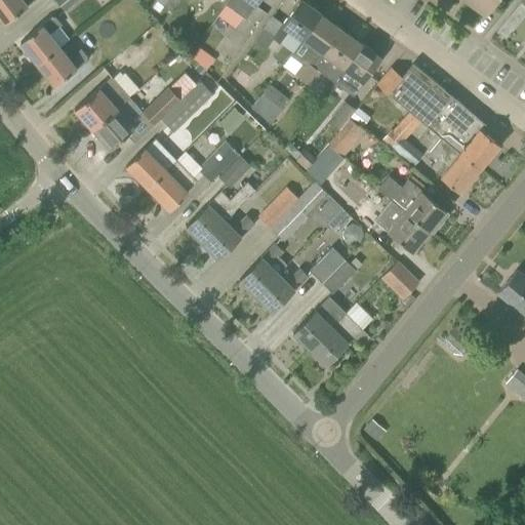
[(0,0),(0,15),(5,23),(34,0),(0,0)]
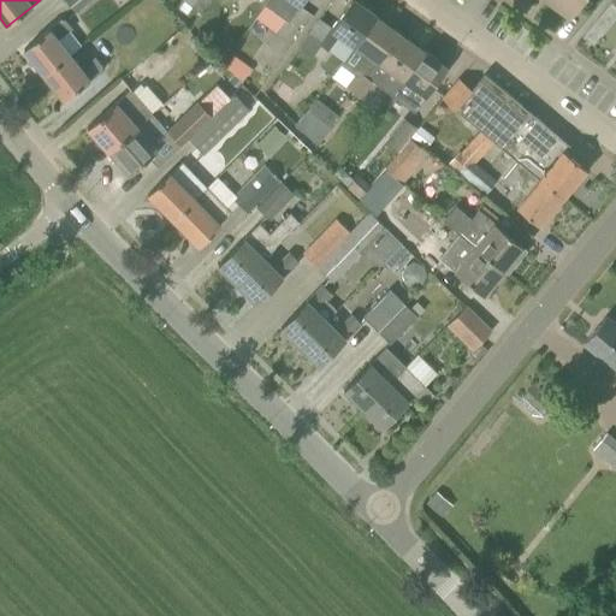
[(89,0),(65,0),(75,12),(89,0)]
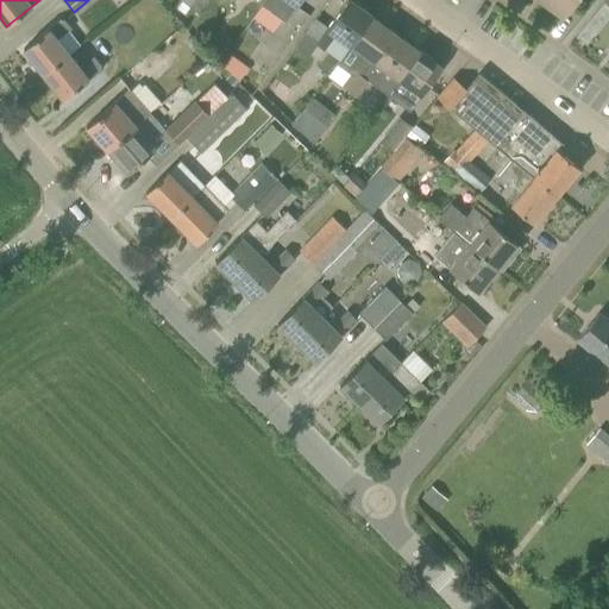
[(181,0),(199,14),(209,0),(181,0)]
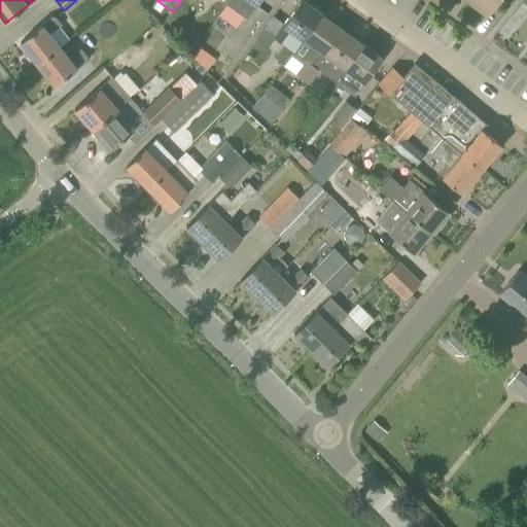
[(227,0),(225,3),(244,16),(246,19),(259,0),(227,0)]
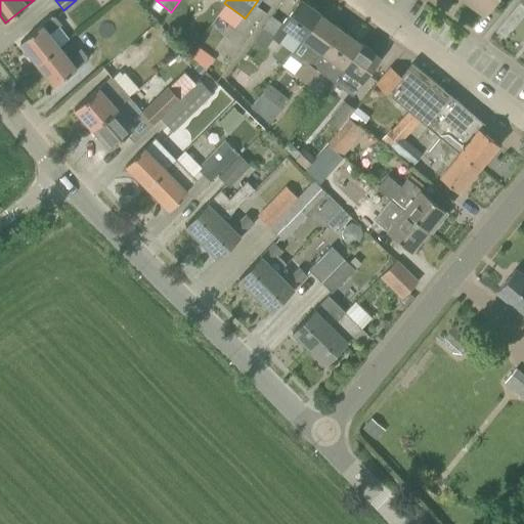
[(319,13),(301,0),(298,0),(272,37),(280,42),(290,29),(302,38),(319,13)]
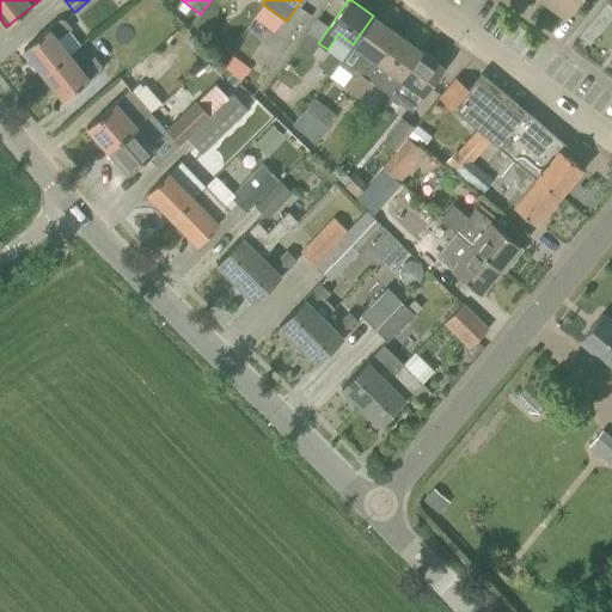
[(543,0),(567,17),(577,0),(543,0)]
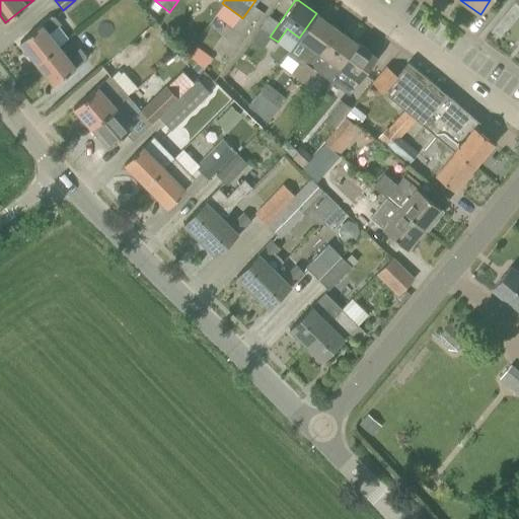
[(309,65),(337,27),(316,13),(299,38),(288,54),(299,62),(301,59),(309,65)]
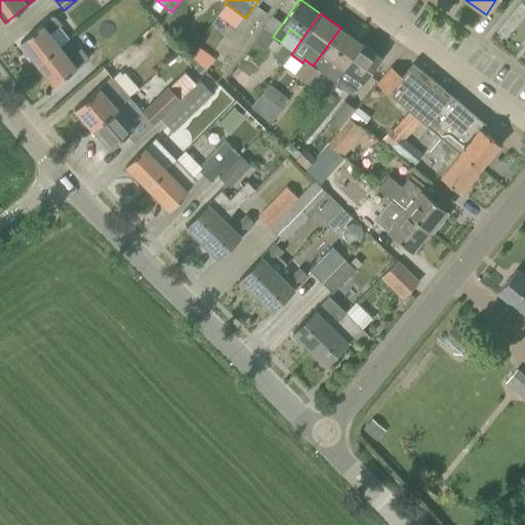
[(21,42),(38,64),(59,45),(49,33),(62,23),(54,14),(21,42)]
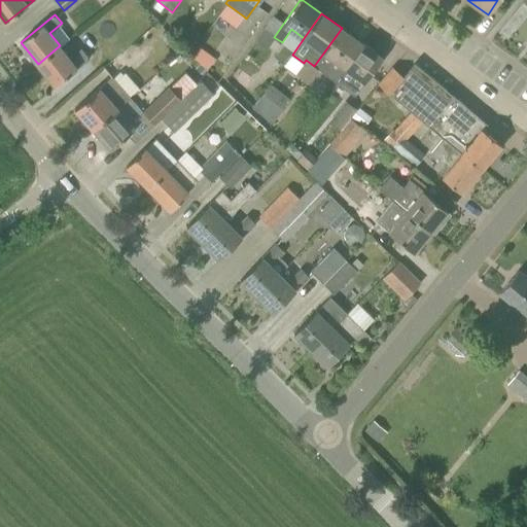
[(505,22),(498,30),(507,37),(514,29),(505,22)]
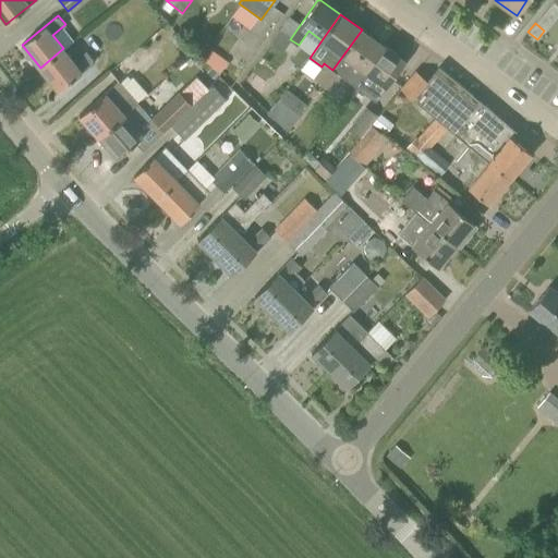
[(354,86),(384,46),(362,29),(332,70),(322,85),(331,92),(341,76),(354,86)]
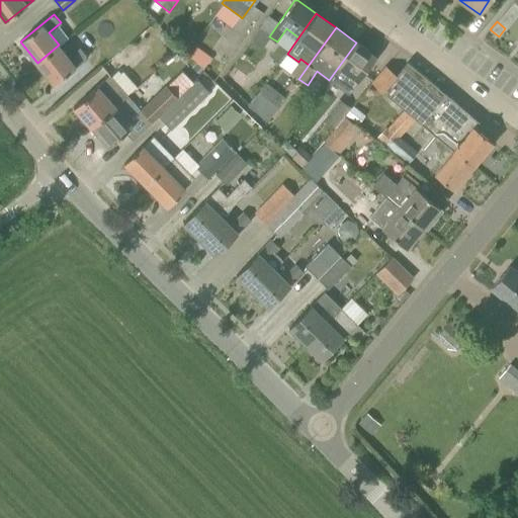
[(248,37),(233,61),(250,72),(265,49),(248,37)]
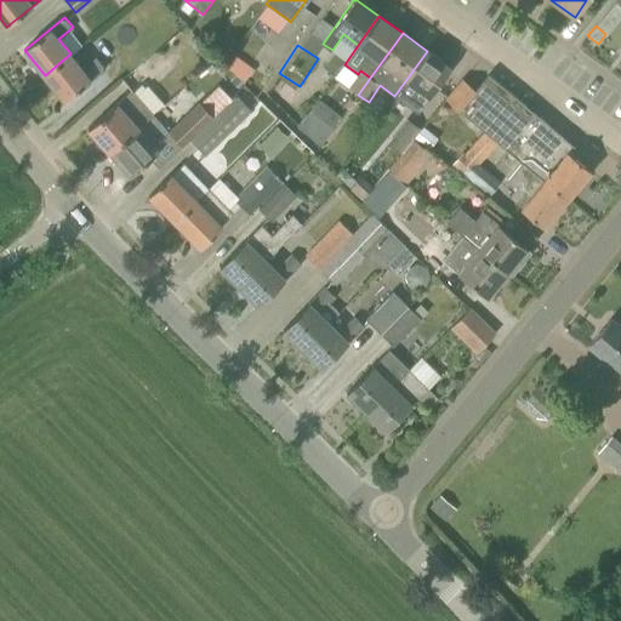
[(451,68),(427,51),(394,96),(419,113),(451,68)]
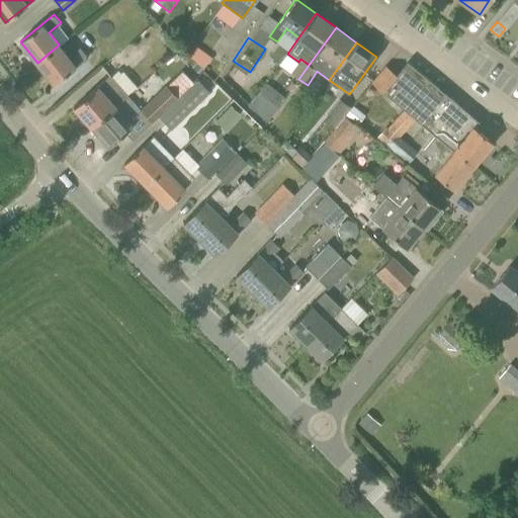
[(118,71),(139,58),(130,44),(109,56),(118,71)]
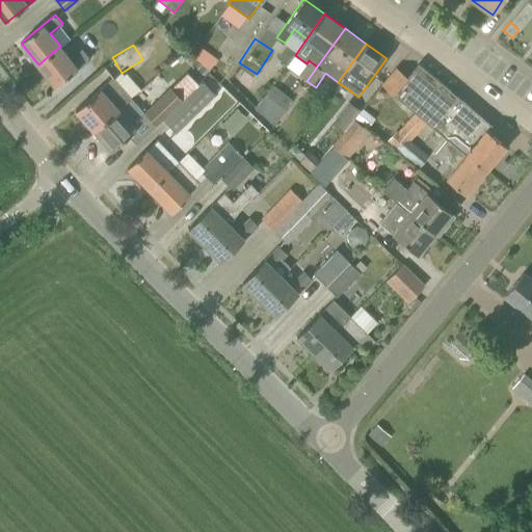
[(72,59),(60,46),(38,64),(55,86),(90,58),(83,50),(72,59)]
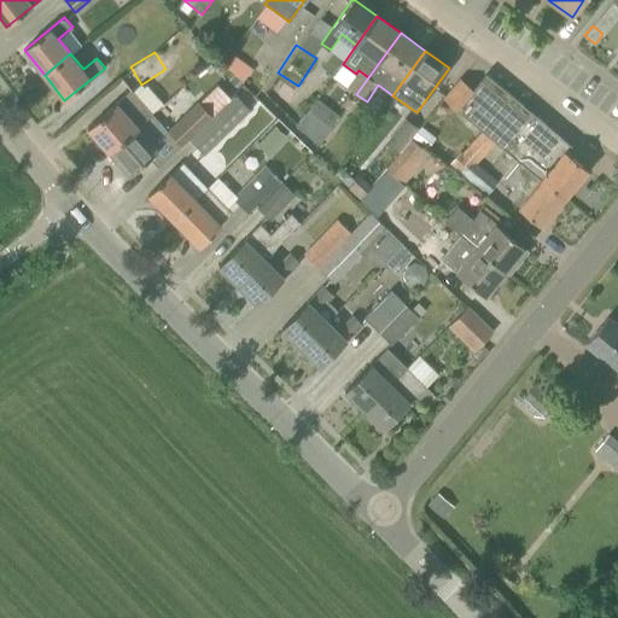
[(227,65),(243,77),(250,68),(233,56),(227,65)]
